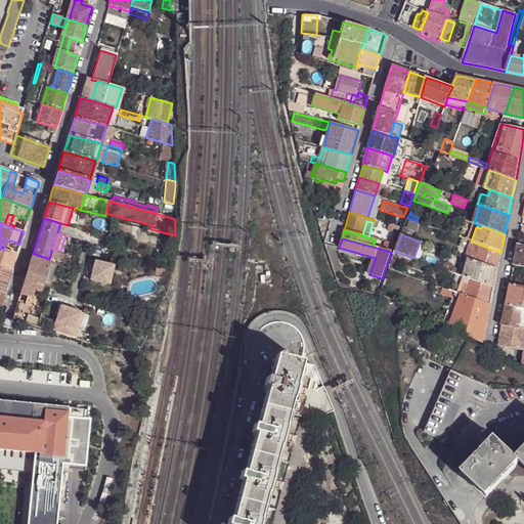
[(475,253),(478,244),(476,243),(471,242),(467,250),(475,253)]
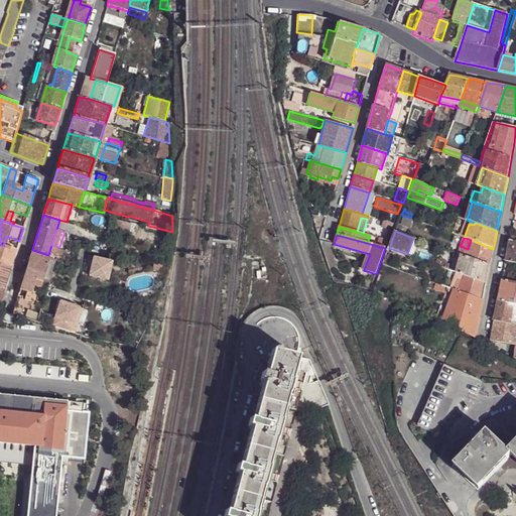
[(380,239),(377,246),(385,248),(388,241),(383,239),(380,239)]
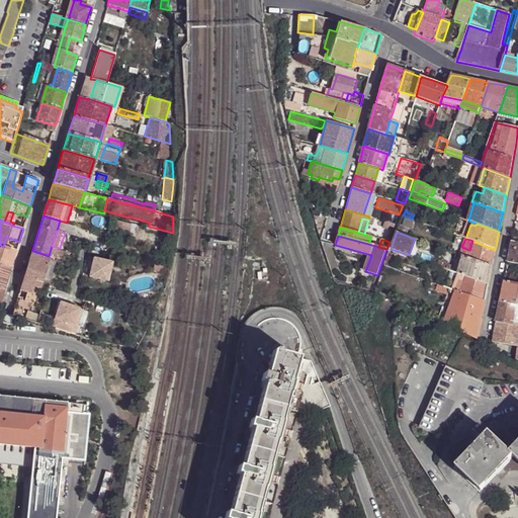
[(437,247),(447,250),(449,245),(439,241),(437,247)]
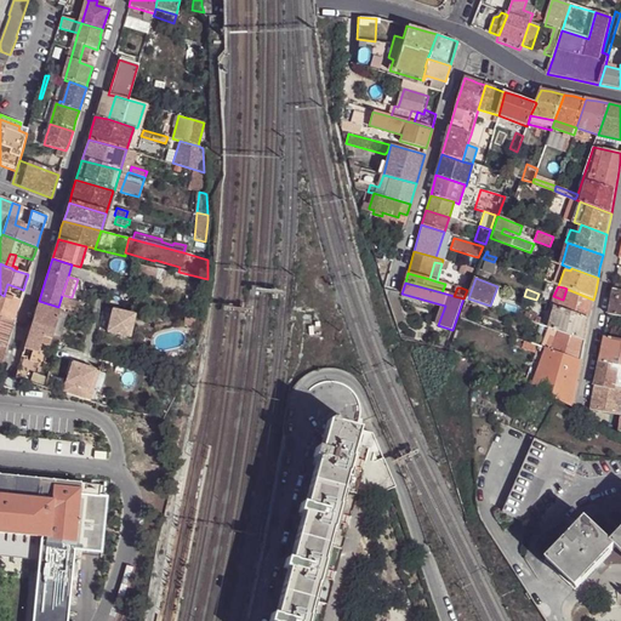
[(556,307),(559,308),(590,319),(592,309),(593,300),(567,289),(563,300),(553,296),(551,305),(556,307)]
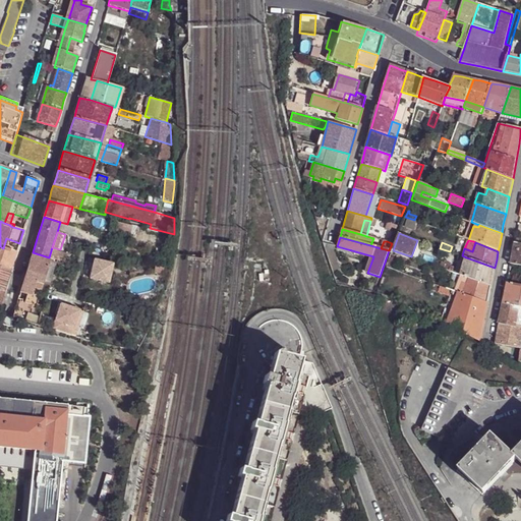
[(520,266),(520,244),(515,244),(513,254),(511,265),(520,266)]
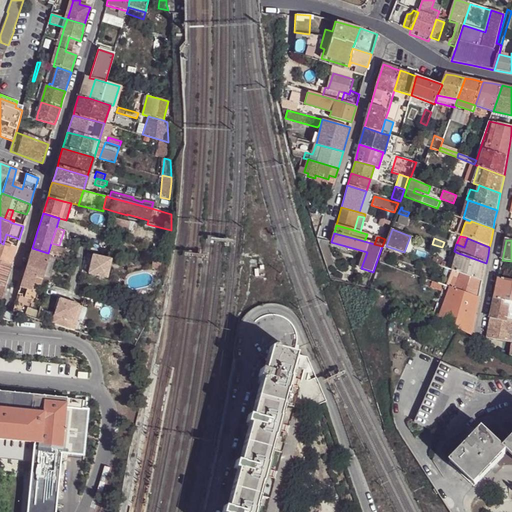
[(319,242),(329,272),(335,269),(331,257),(323,244),(319,242)]
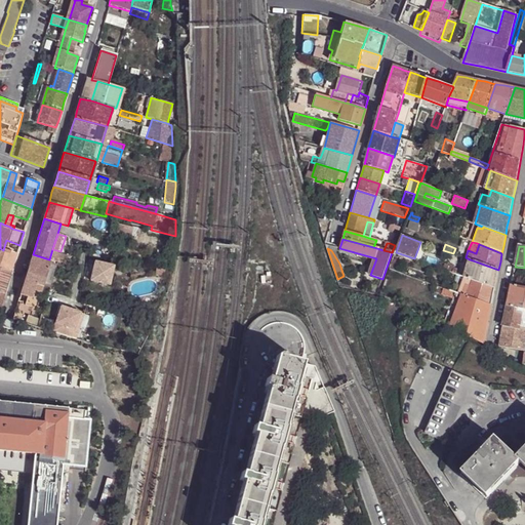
[(4,250),(0,264),(0,291),(4,293),(10,276),(16,255),(4,250)]
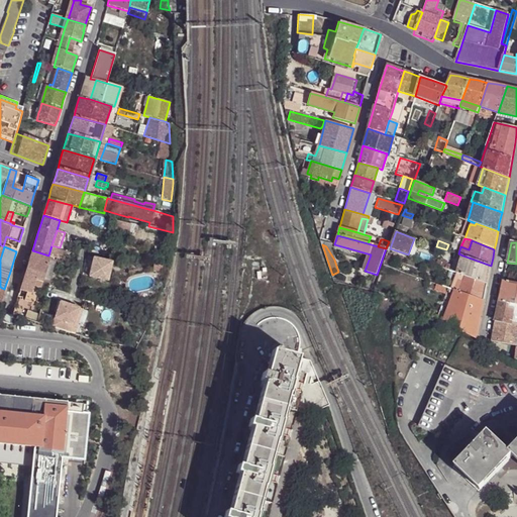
[(454,257),(455,252),(446,249),(445,254),(454,257)]
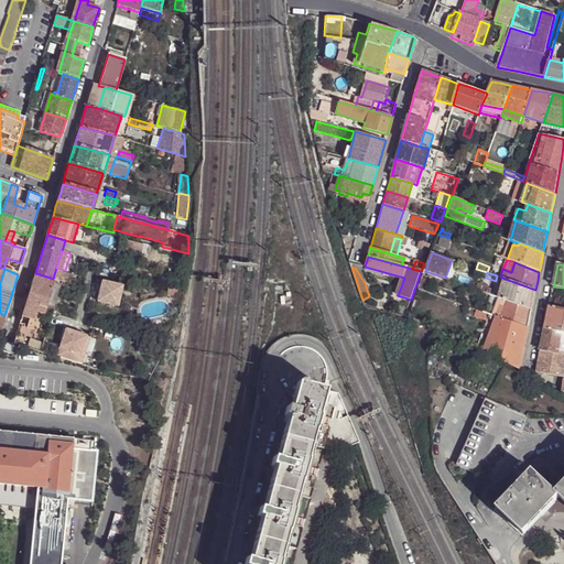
[(26,301),(22,316),(30,317),(34,320),(39,304),(46,307),(54,282),(34,275),(26,301)]
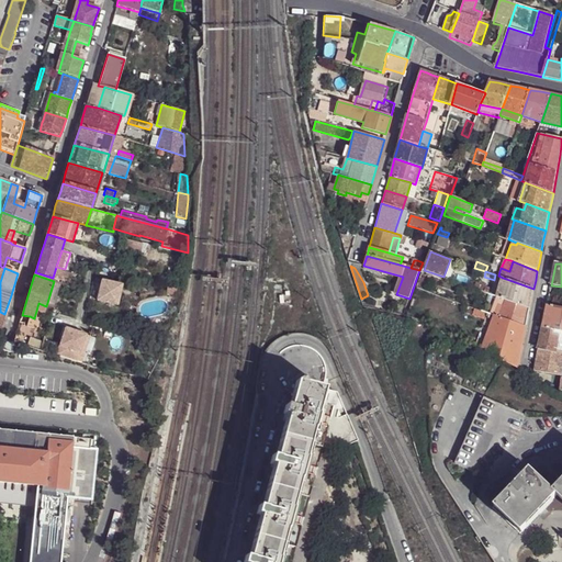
[(531,301),(534,289),(506,279),(503,278),(496,295),(505,299),(529,307),(531,301)]
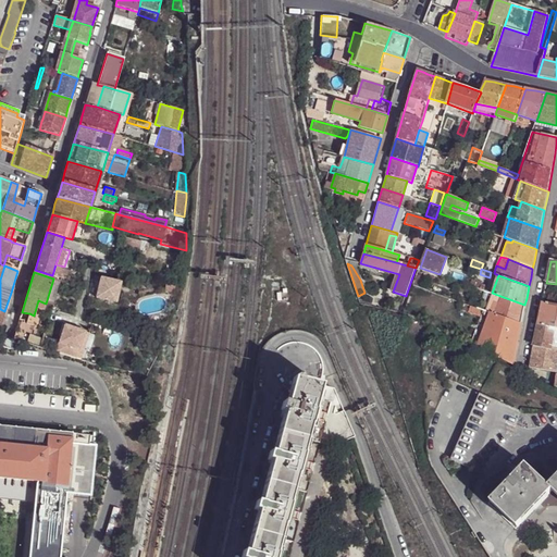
[(52,306),(59,281),(53,279),(46,304),(52,306)]
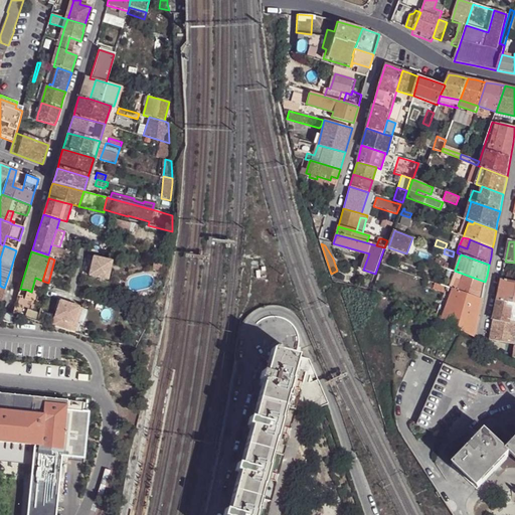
[(88,276),(106,280),(110,263),(92,259),(88,276)]
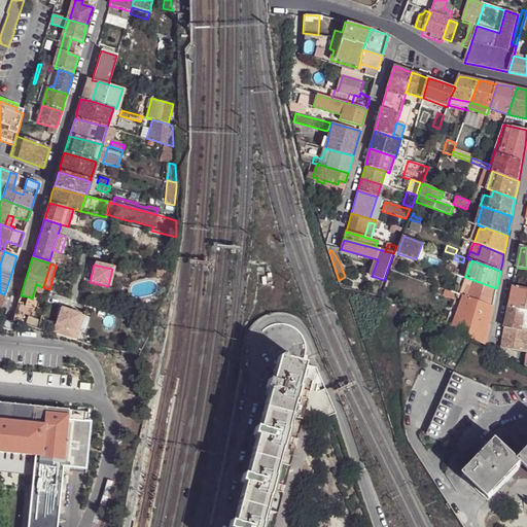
[(515,277),(513,286),(521,287),(522,279),(515,277)]
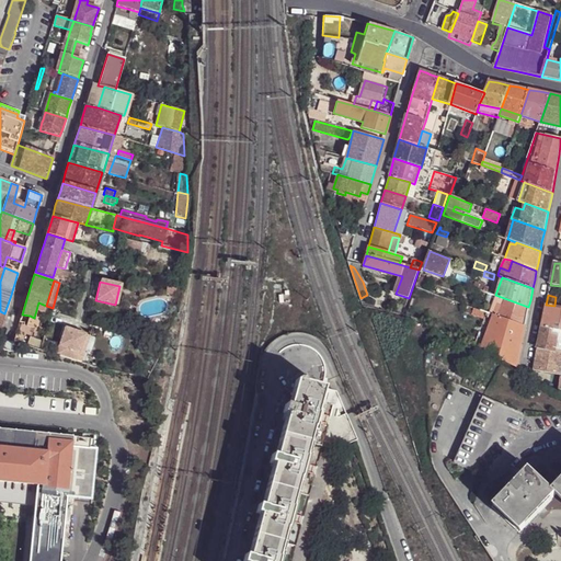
[(527,316),(528,307),(504,298),(497,317),(525,327),(527,316)]
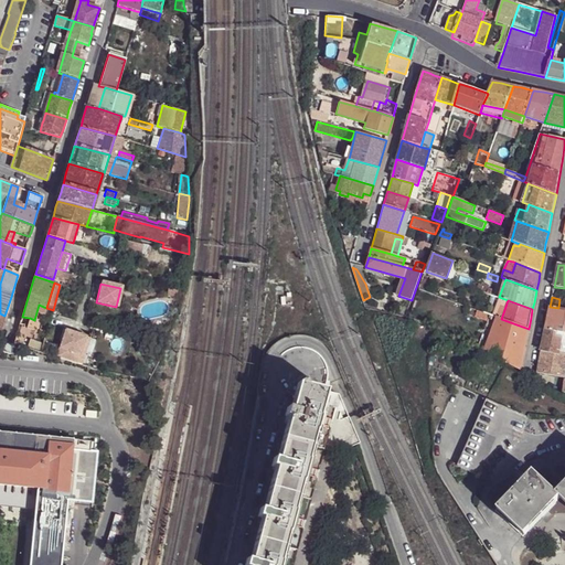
[(29,323),(27,328),(40,331),(46,308),(39,305),(34,320),(30,318),(29,323)]
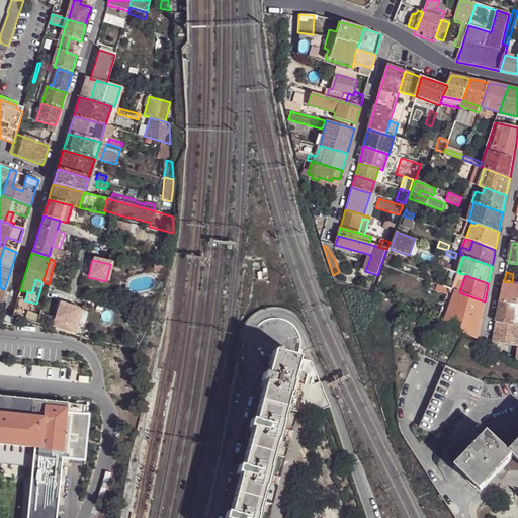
[(501,294),(500,303),(517,306),(517,283),(512,282),(504,281),(501,294)]
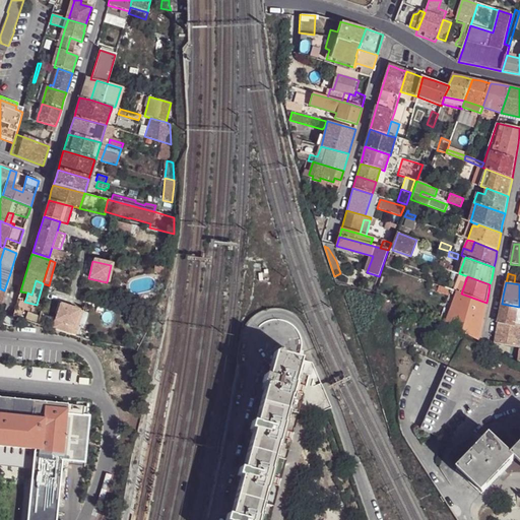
[(455,299),(457,293),(452,290),(445,287),(433,283),(431,289),(455,299)]
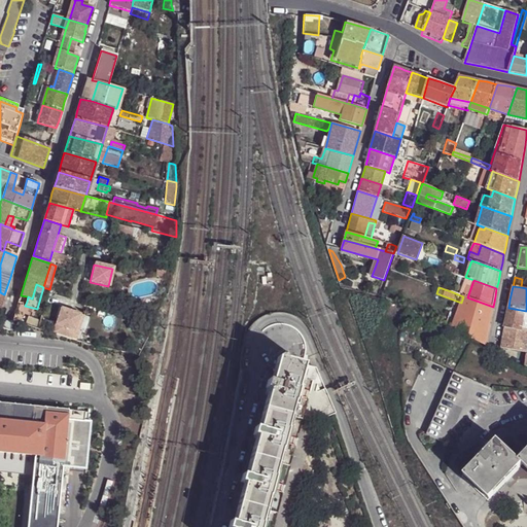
[(486,345),(493,307),(467,297),(463,296),(461,303),(452,328),(486,345)]
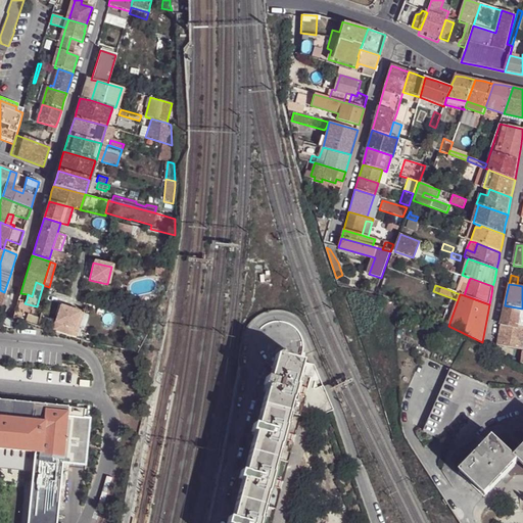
[(18,302),(14,316),(29,320),(29,322),(38,325),(40,317),(34,315),(37,306),(25,303),(18,302)]
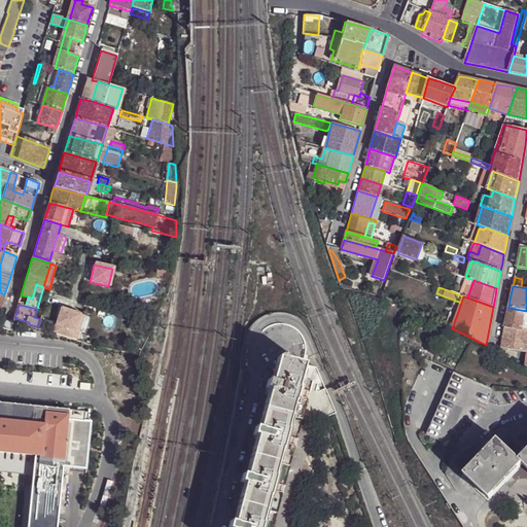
[(506,320),(504,327),(526,331),(526,311),(508,308),(506,320)]
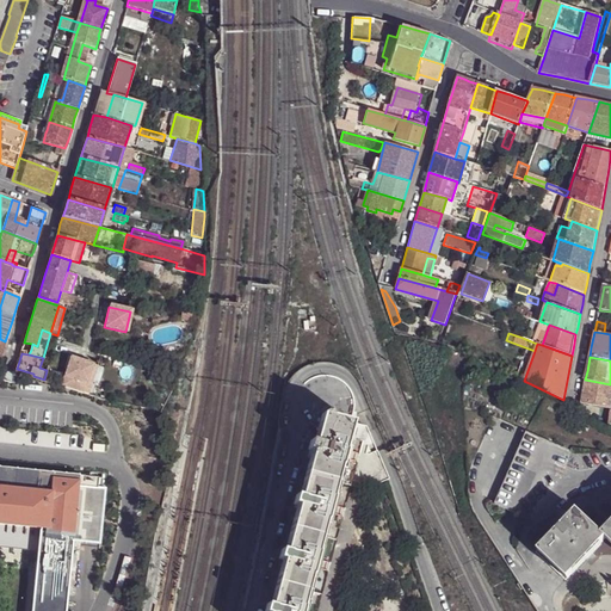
[(60,387),(86,394),(90,382),(86,381),(91,364),(68,358),(60,387)]
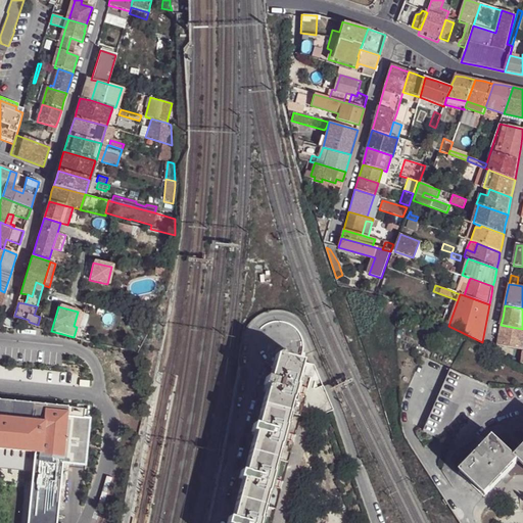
[(87,315),(78,312),(74,326),(77,327),(74,337),(79,339),(87,315)]
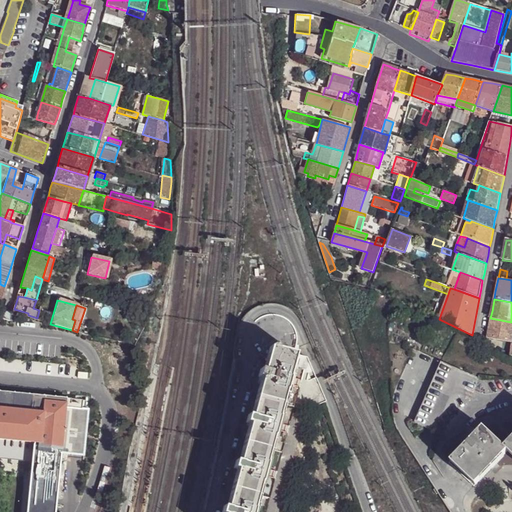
[(430,315),(433,309),(427,306),(424,312),(430,315)]
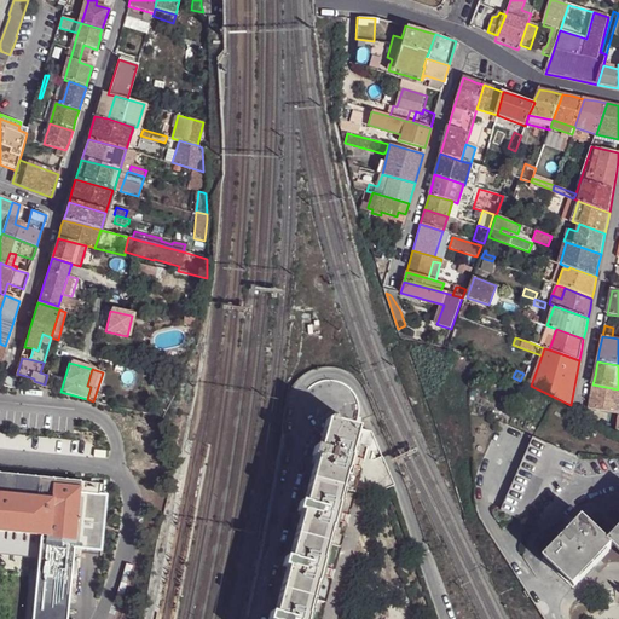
[(16,377),(0,372),(0,382),(12,387),(16,377)]
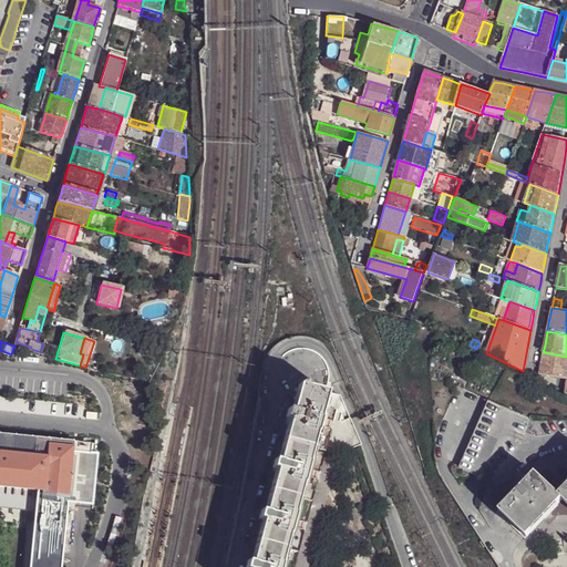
[(540,367),(538,374),(566,380),(566,373),(566,357),(543,352),(540,367)]
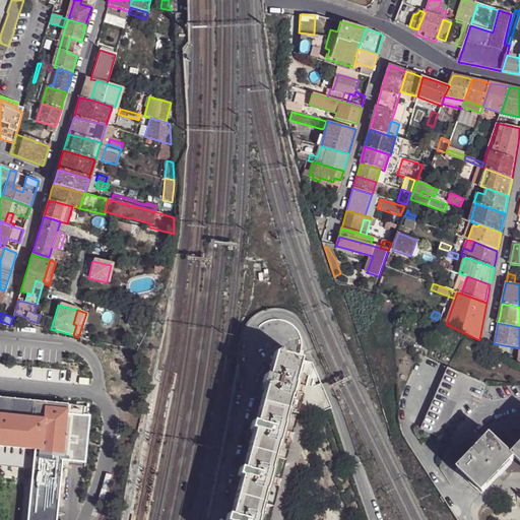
[(229,514),(226,519),(271,519),(281,486),(278,485),(279,480),(282,480),(295,440),(290,440),(293,434),(296,435),(302,414),(313,417),(334,409),(315,364),(285,354),(282,351),(277,353),(271,377),(268,376),(266,383),(269,384),(258,423),(255,421),(253,430),(256,431),(245,469),(242,468),(240,476),(243,477),(232,515),(229,514)]
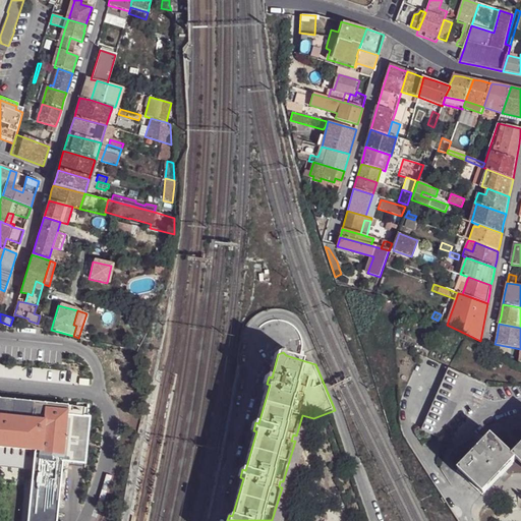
[(421,429),(450,443),(478,382),(450,367),(421,429)]
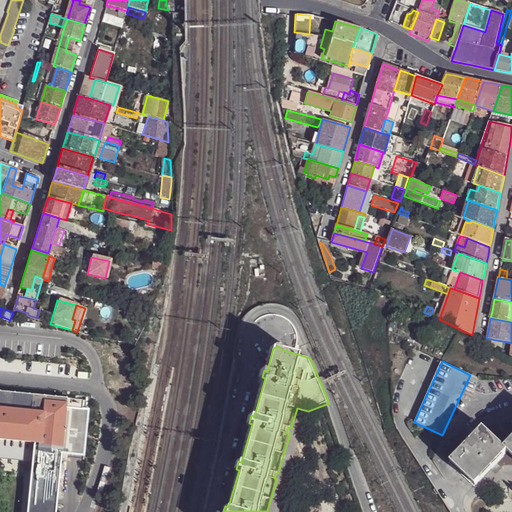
[(0,440),(31,443),(29,468),(24,511),(53,511),(54,508),(55,505),(60,461),(66,461),(66,456),(82,457),(87,411),(79,410),(65,409),(65,398),(0,392),(0,440)]
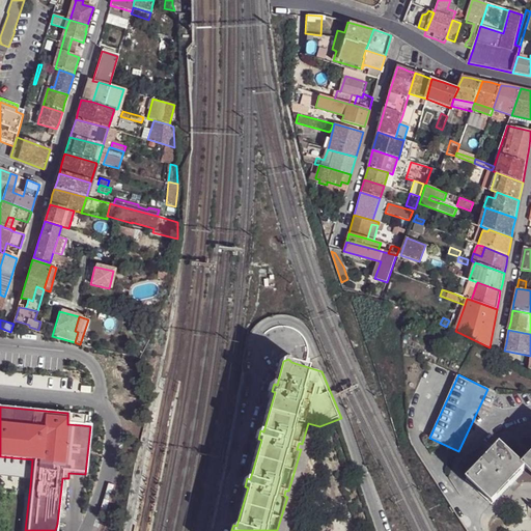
[(530,472),(530,456),(530,455),(523,464),(500,444),(483,462),(485,464),(476,473),(475,471),(466,481),(491,505),(526,468),(530,472)]
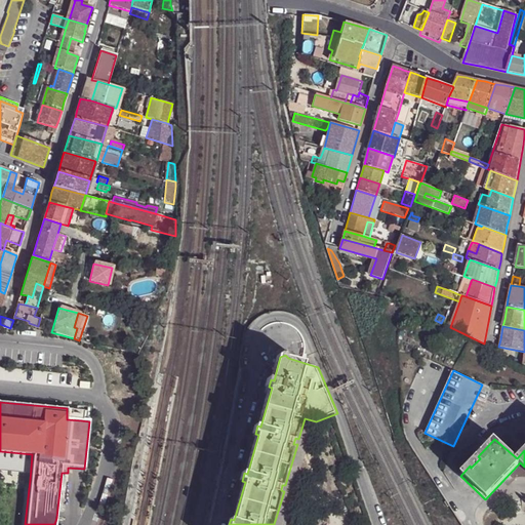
[(0,477),(30,480),(32,454),(0,451),(0,477)]
